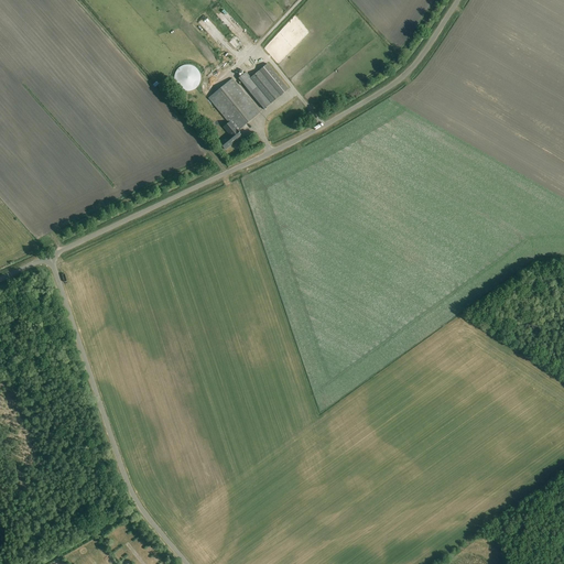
[(217,8),(234,31),(240,26),(224,3),(217,8)]
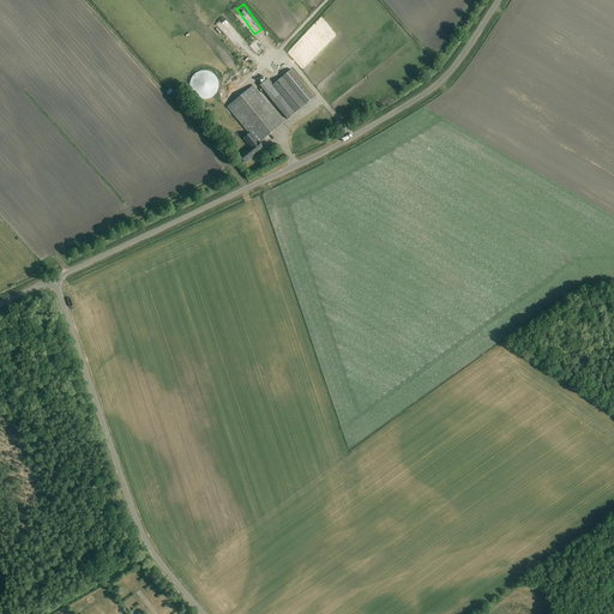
[(251,53),(254,49),(245,38),(244,36),(236,29),(233,30),(230,22),(227,18),(222,20),(220,23),(233,36),(233,37),(241,46),(242,52),(246,54),(251,53)]
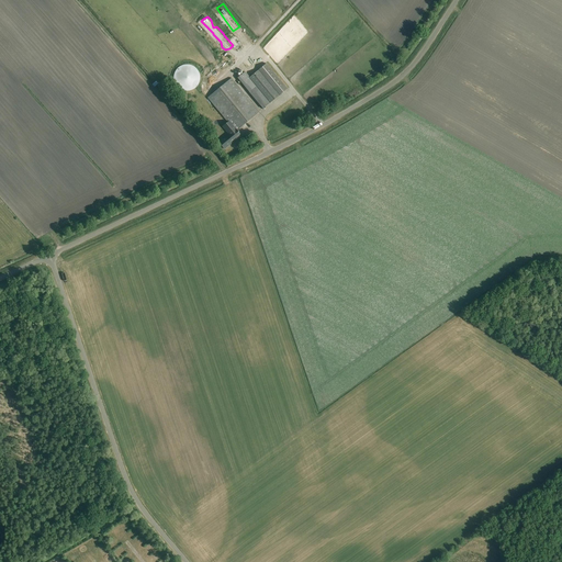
[(271,103),(279,97),(288,90),(267,64),(250,78),(246,72),(238,78),(263,110),(271,103)]
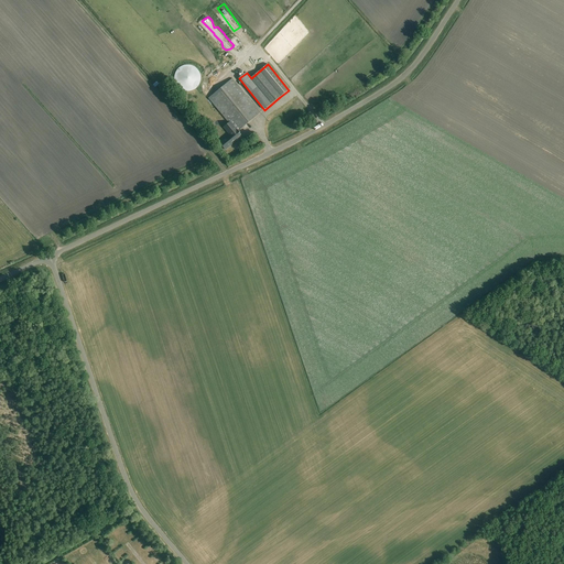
[(179,69),(175,74),(174,78),(175,84),(179,88),(183,90),(187,91),(193,90),(197,87),(199,84),(201,78),(199,74),(196,69),(193,66),(187,65),(183,66),(179,69)]
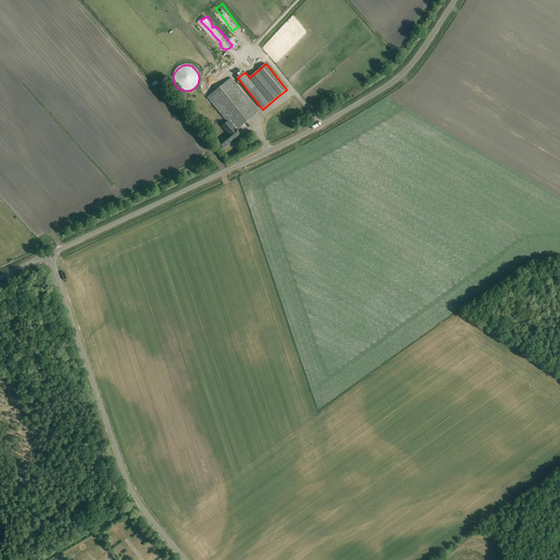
[(218,142),(222,148),(223,150),(233,140),(233,139),(238,133),(236,130),(258,112),(230,79),(207,98),(226,123),(221,127),(228,133),(220,140),(218,142)]
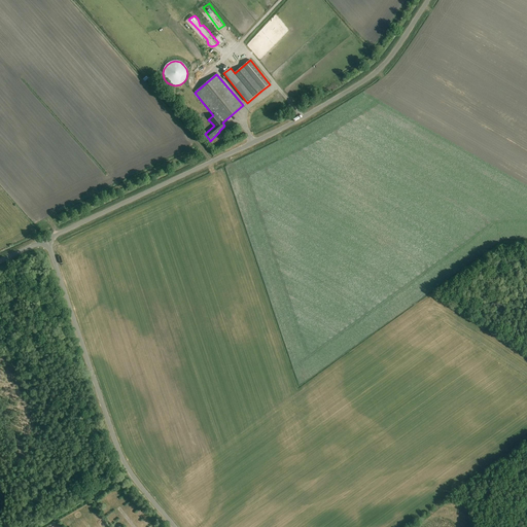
All buildings are outlined.
